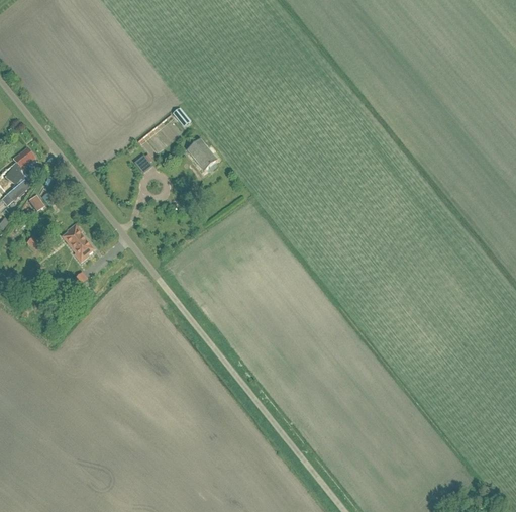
[(180,106),(173,111),(177,116),(178,114),(185,123),(190,119),(180,106)]
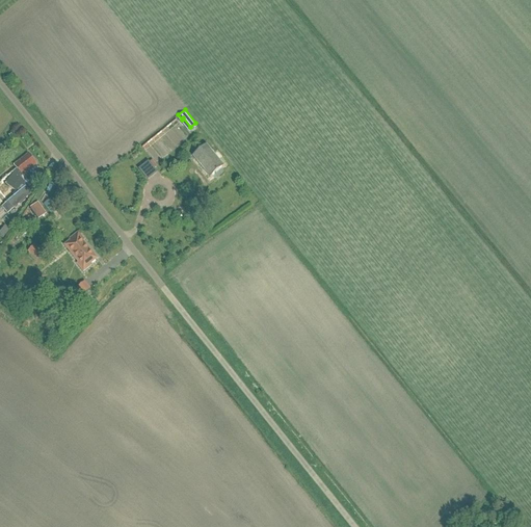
[(221,177),(230,169),(223,161),(221,162),(206,142),(193,153),(209,173),(215,168),(221,177)]
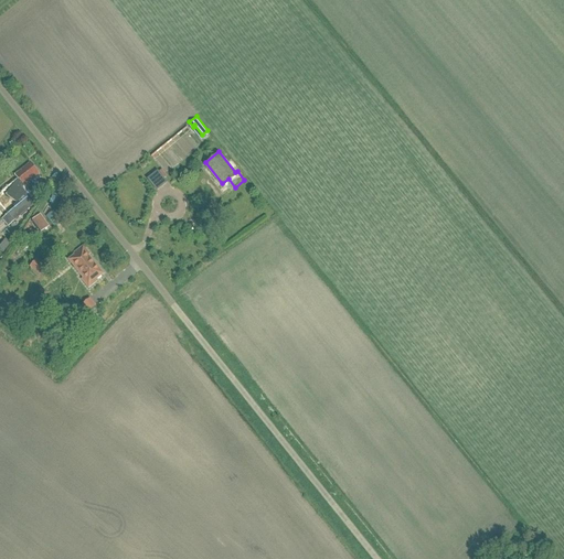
[(39,171),(30,161),(22,167),(21,165),(14,171),(18,175),(6,191),(16,200),(4,214),(16,223),(32,201),(24,194),(28,190),(21,185),(39,171)]
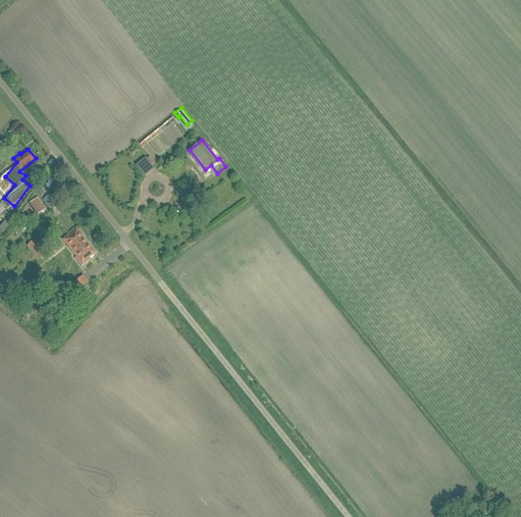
[(152,165),(145,156),(137,162),(144,172),(152,165)]
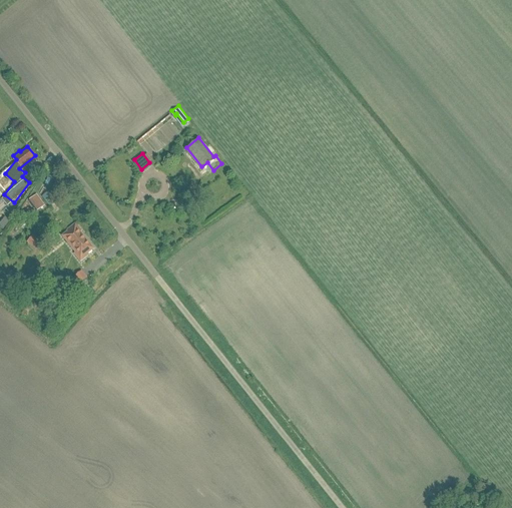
[(55,197),(49,189),(43,194),(49,202),(55,197)]
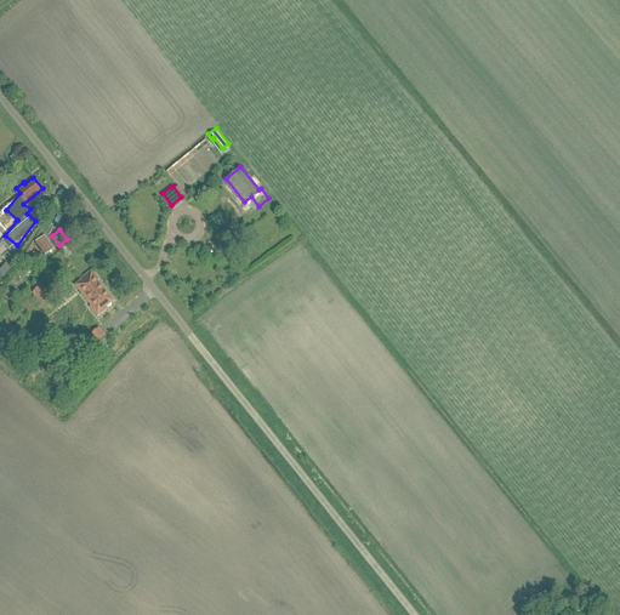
[(53,245),(44,232),(35,238),(45,251),(53,245)]
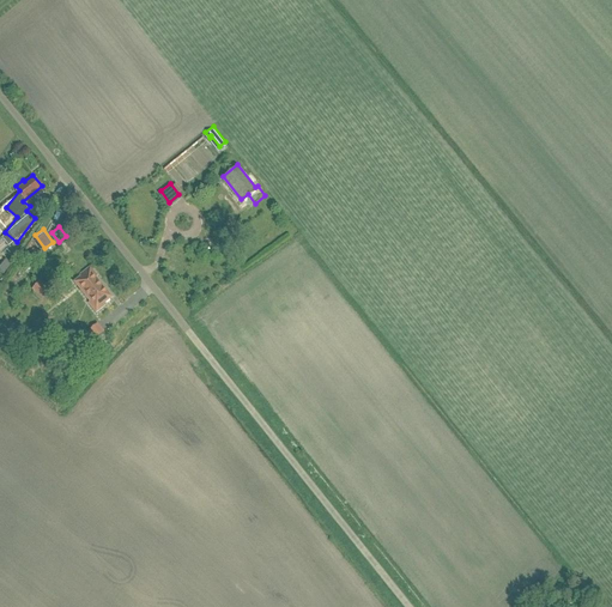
[(5,256),(0,262),(0,267),(2,271),(11,260),(5,256)]
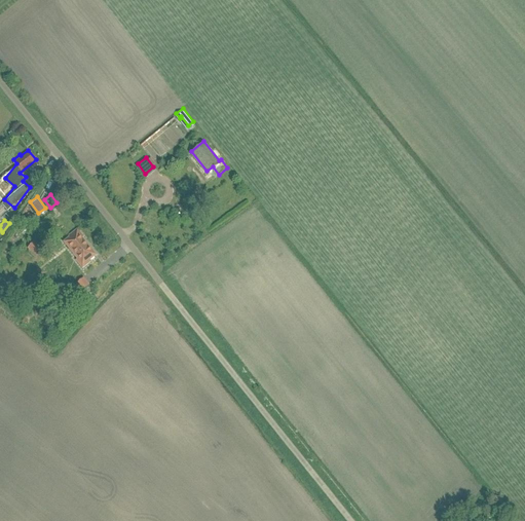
[(82,265),(89,259),(87,257),(95,252),(80,235),(82,233),(76,226),(68,232),(70,234),(66,237),(70,244),(69,245),(77,256),(76,257),(82,265)]
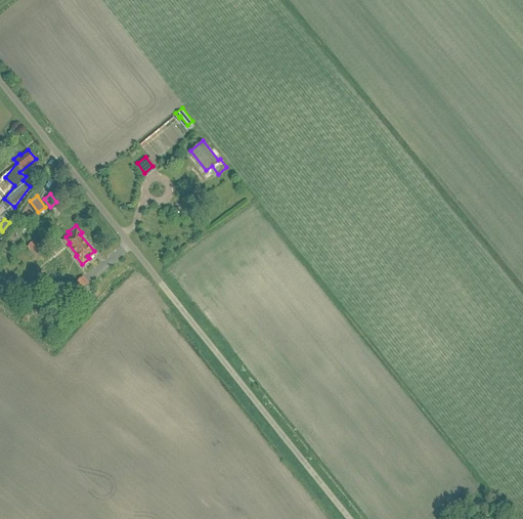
[(33,238),(27,245),(38,255),(44,248),(33,238)]
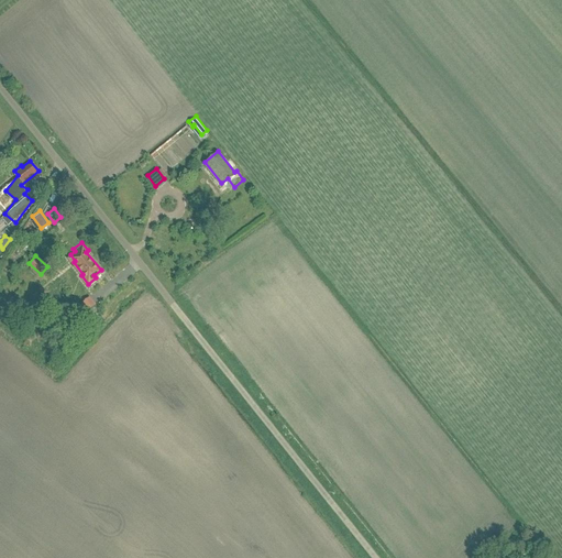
[(81,309),(94,302),(88,293),(76,302),(81,309)]
